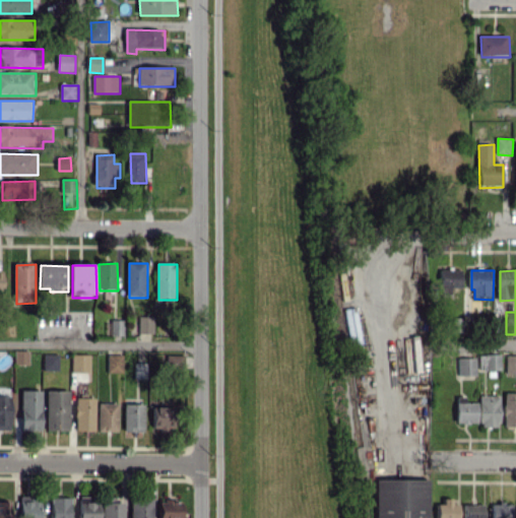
[(347,312),(351,343),(359,342),(356,326),(361,325),(360,314),(351,315),(350,312),(347,312)]
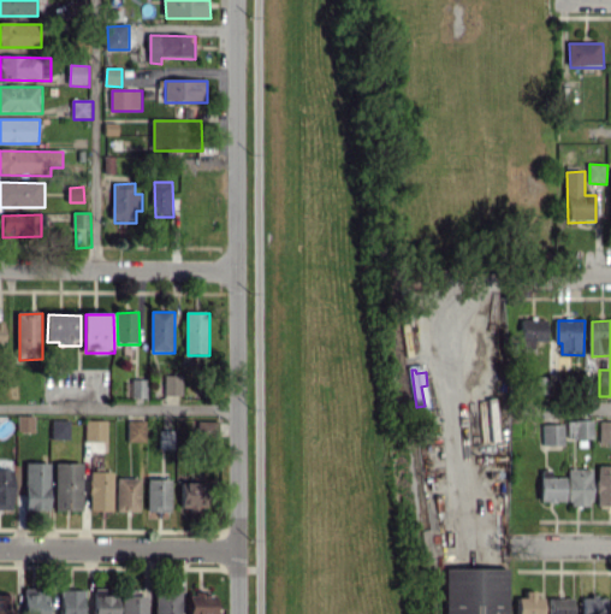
[(184,377),(168,377),(168,397),(185,397),(184,377)]
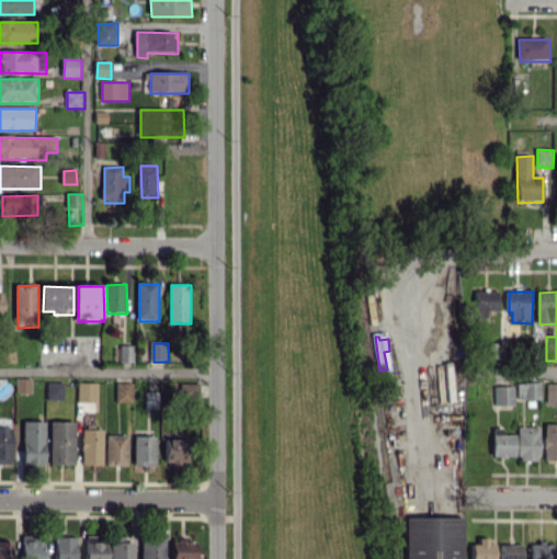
[(135,364),(136,348),(123,346),(123,363),(135,364)]
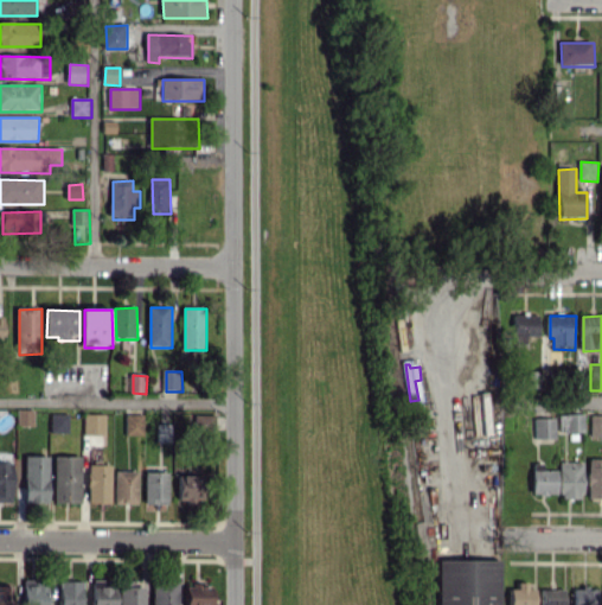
[(37,412),(20,411),(20,427),(37,427),(37,412)]
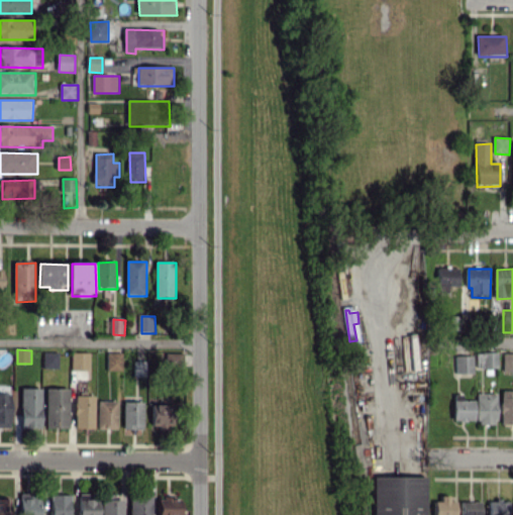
[(61,370),(61,353),(45,352),(45,370),(61,370)]
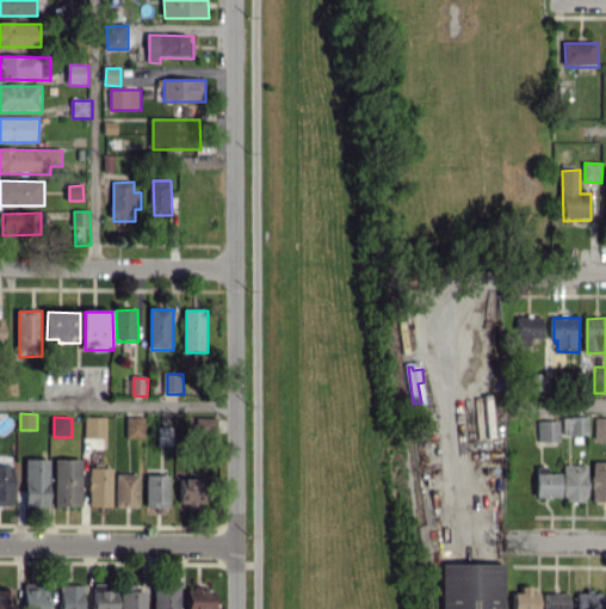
[(87,438),(107,440),(109,418),(87,418),(87,438)]
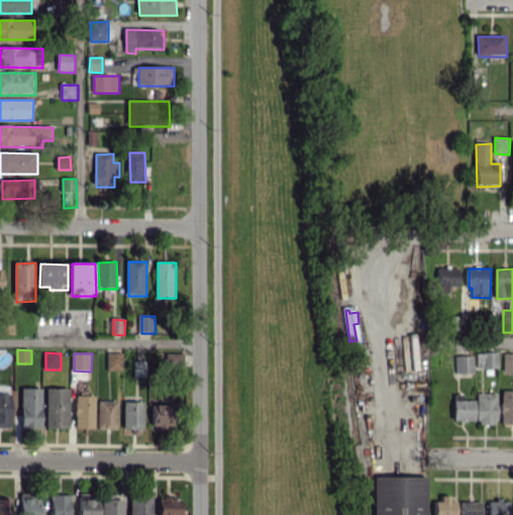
[(479,369),(500,369),(500,353),(480,353),(479,369)]
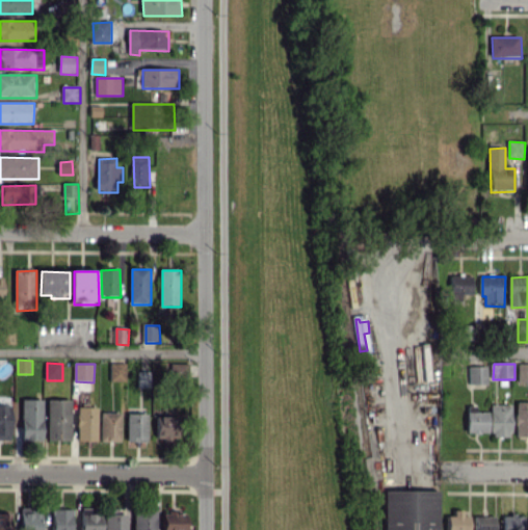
[(128,382),(128,365),(112,365),(112,382),(128,382)]
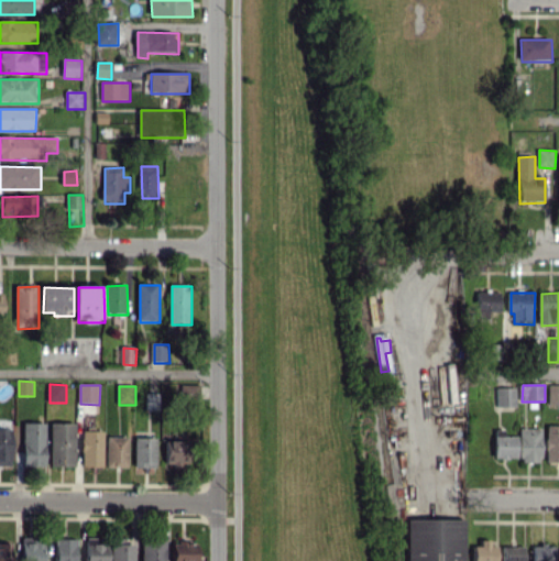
[(518,408),(518,388),(499,388),(499,408),(518,408)]
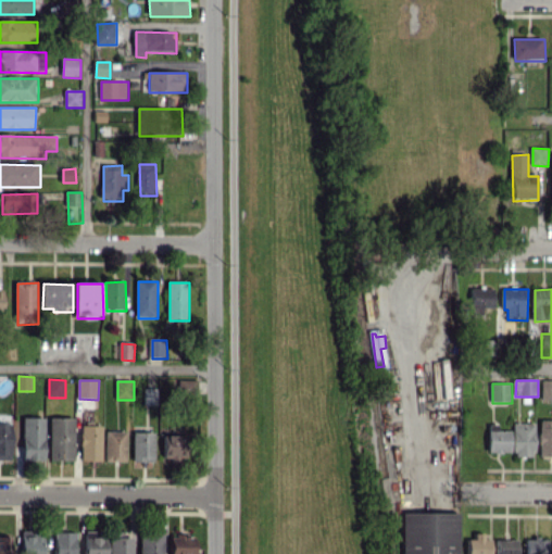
[(160,389),(147,389),(147,405),(160,405),(160,389)]
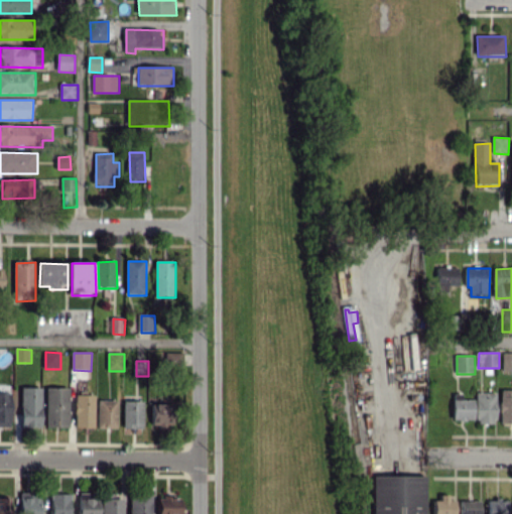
[(48,428),(71,428),(71,389),(48,388),(48,428)]
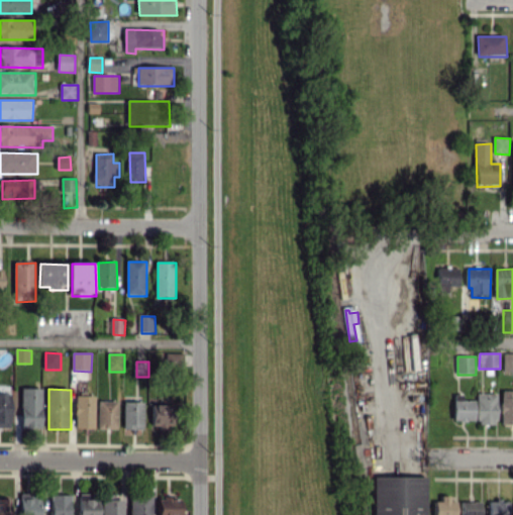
[(43,429),(44,390),(23,390),(23,428),(43,429)]
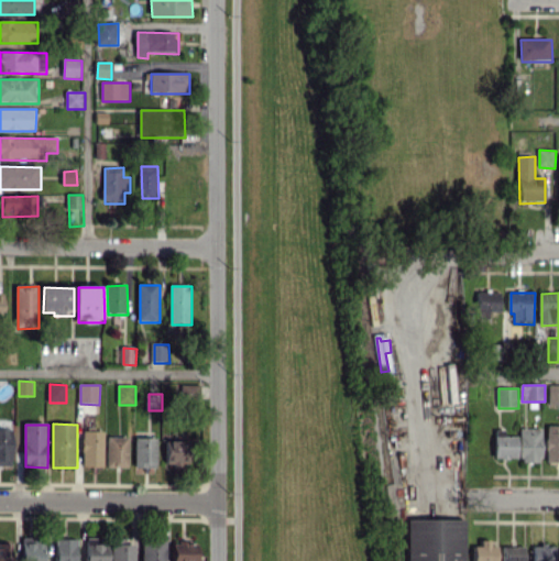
[(548,463),(558,463),(558,426),(549,427),(548,463)]
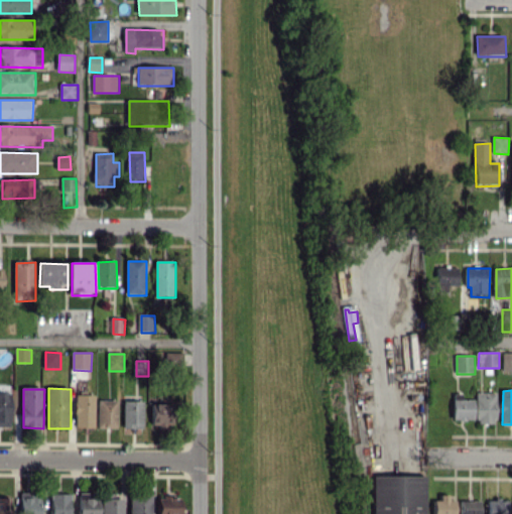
[(0,427),(12,428),(13,394),(0,393),(0,427)]
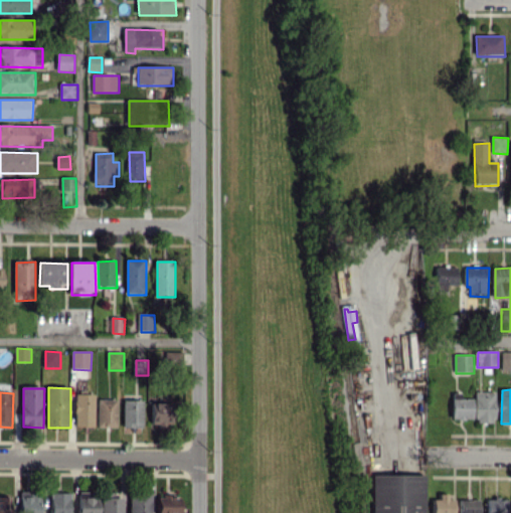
[(497,392),(478,392),(477,423),(497,423),(497,392)]
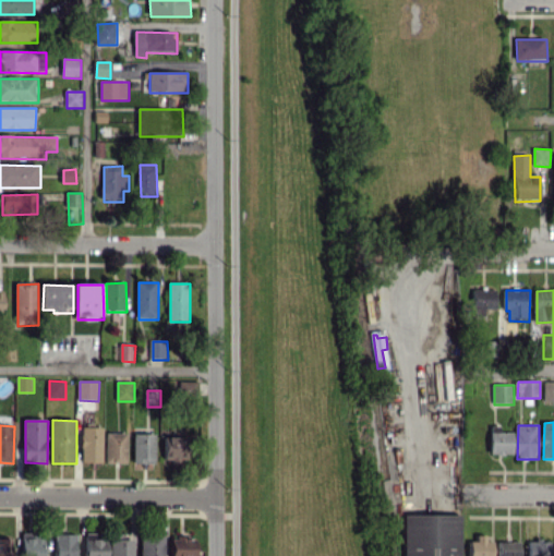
[(83,463),(105,463),(105,428),(84,427),(83,463)]
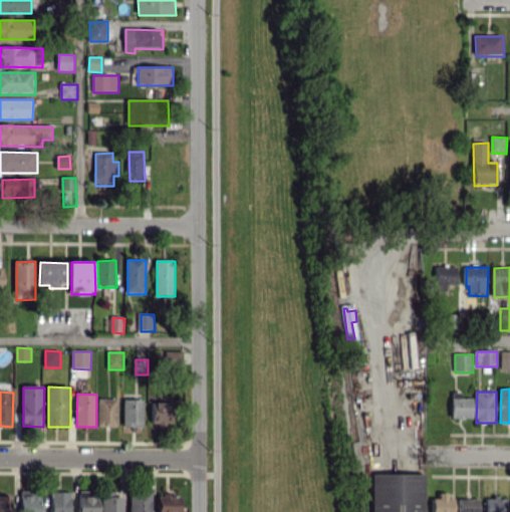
[(474,400),(463,400),(463,394),(454,394),(454,420),(474,420),(474,400)]
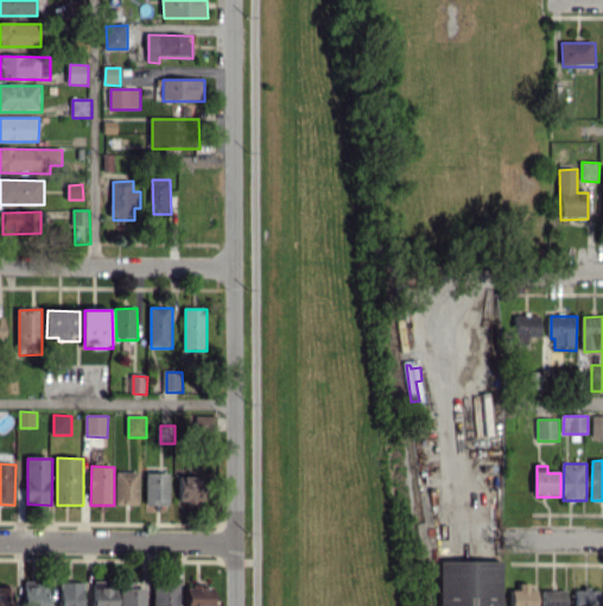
[(118,505),(141,506),(141,473),(118,473),(118,505)]
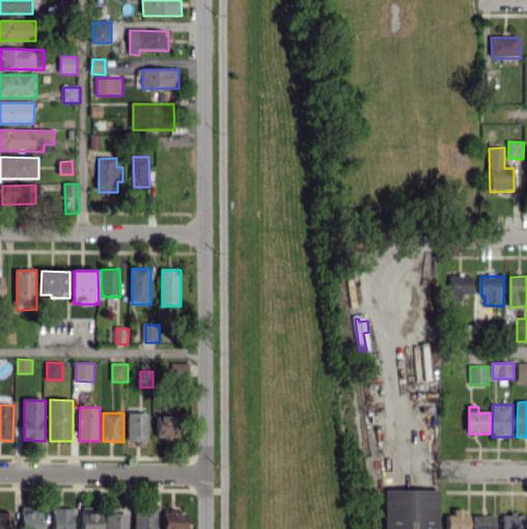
[(150,414),(130,414),(129,442),(149,442),(150,414)]
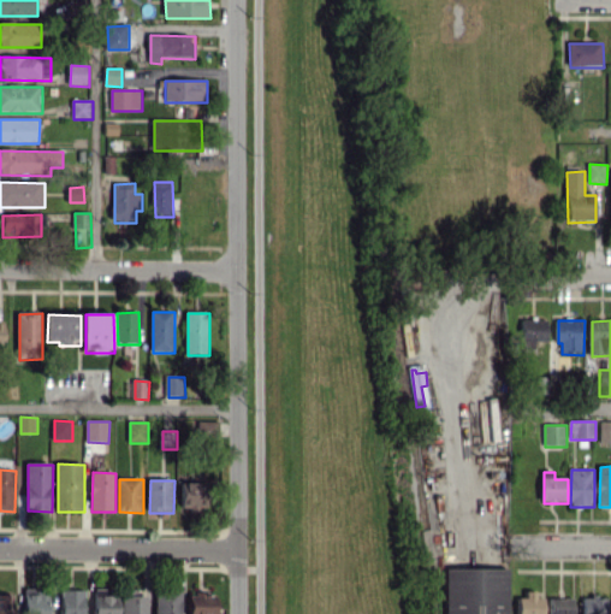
[(184,512),(208,511),(208,484),(184,484),(184,512)]
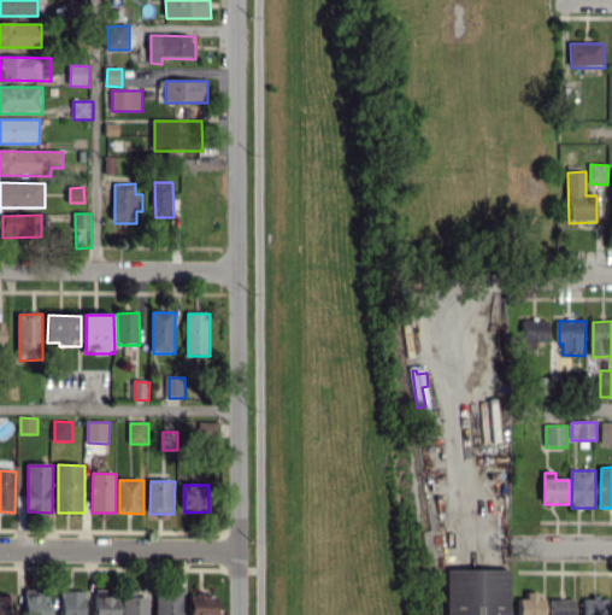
[(511,614),(511,570),(447,572),(447,614),(511,614)]
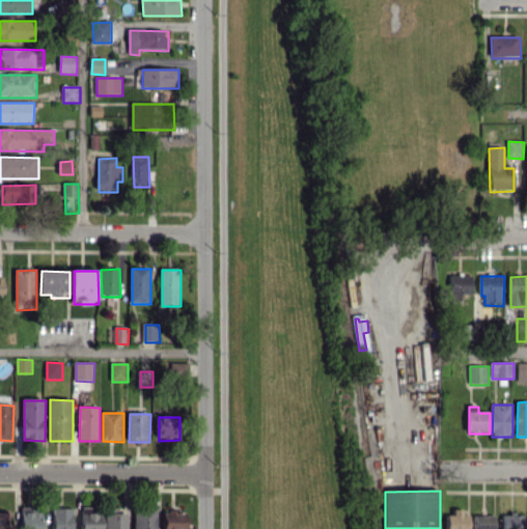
[(44,528),(44,508),(23,508),(23,528),(44,528)]
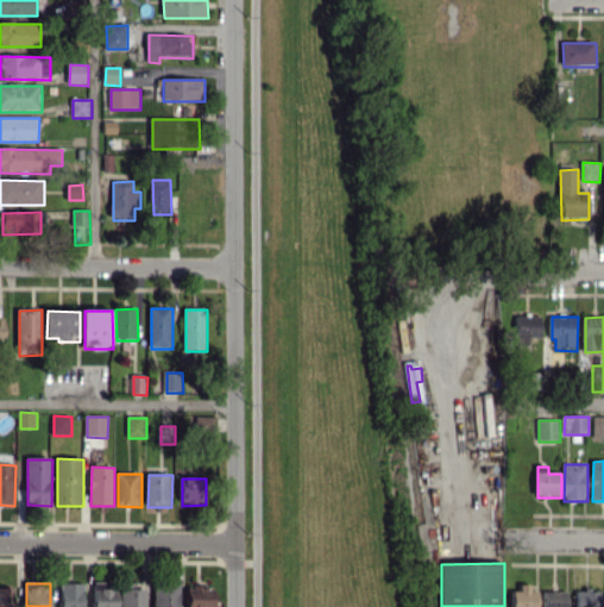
[(118,606),(119,584),(92,583),(90,606),(118,606)]
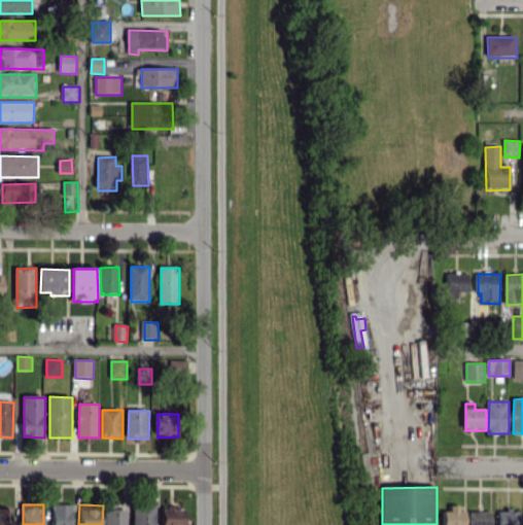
[(157,524),(158,504),(136,504),(134,524),(157,524)]
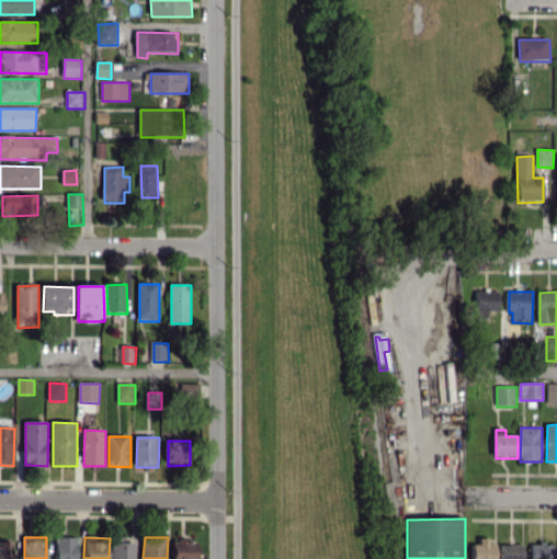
[(78,558),(78,538),(57,538),(57,558),(78,558)]
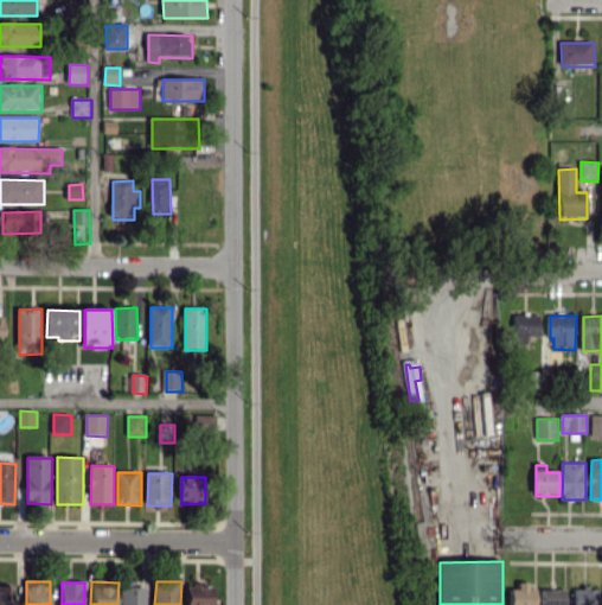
[(215,604),(217,604),(217,585),(191,584),(190,604),(215,604)]
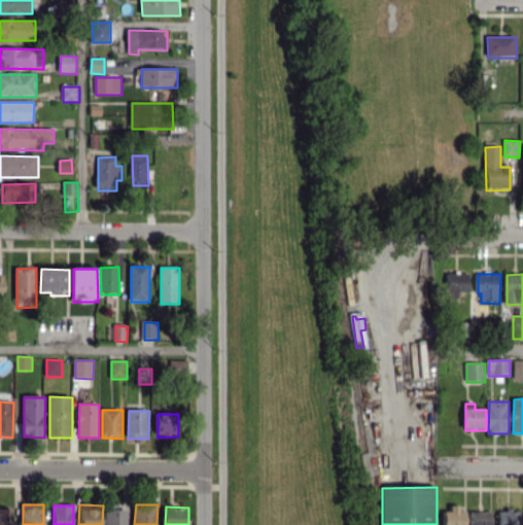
[(12,524),(12,510),(0,510),(0,524),(12,524)]
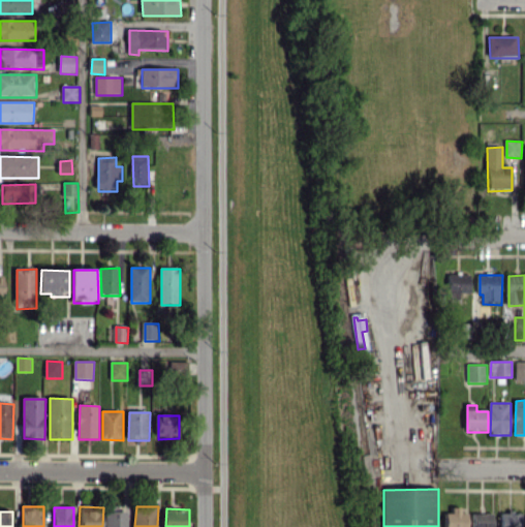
[(468,526),(469,512),(446,512),(446,526),(468,526)]
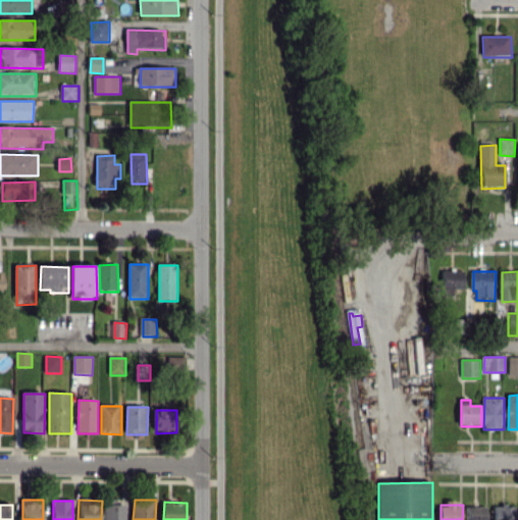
[(126,519),(127,506),(105,506),(104,519),(126,519)]
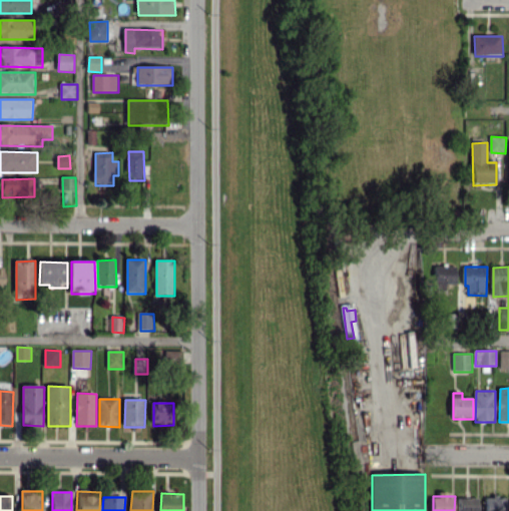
[(487,498),(486,510),(506,510),(507,498),(487,498)]
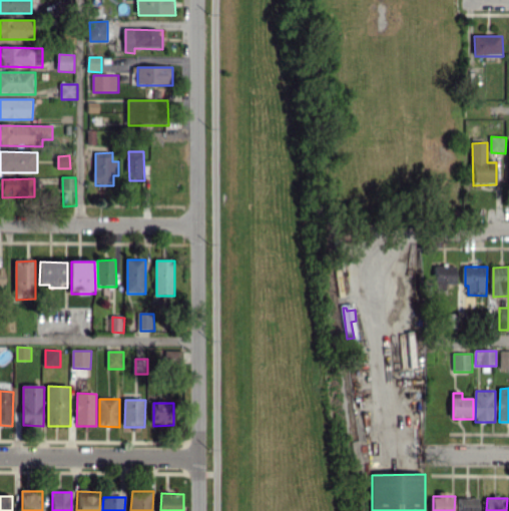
[(479,510),(480,499),(460,499),(459,510),(479,510)]
